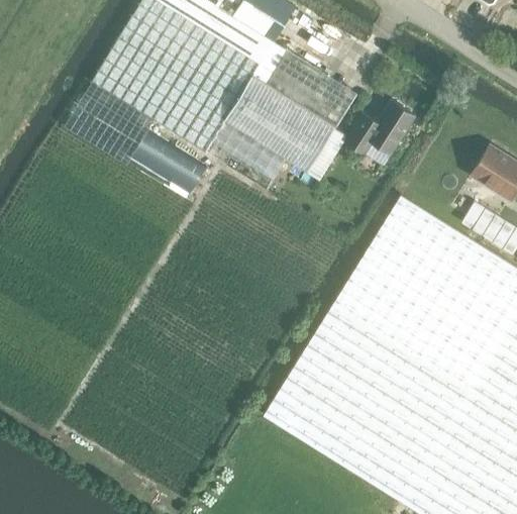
[(141,0),(91,82),(204,152),(267,191),(286,161),(307,174),(355,94),(273,42),(295,7),(282,0),(141,0)]
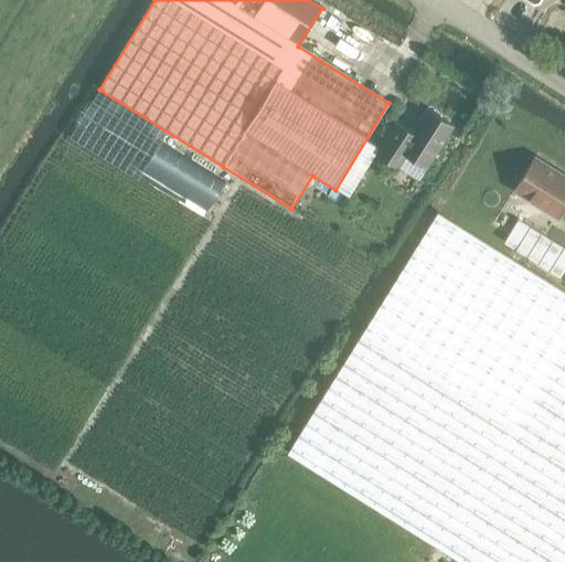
[(395,125),(375,156),(397,169),(398,168),(418,181),(452,128),(426,110),(411,135),(395,125)]
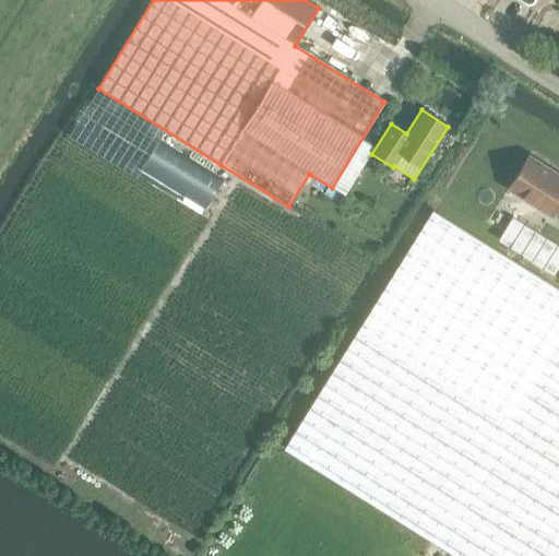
[(203,211),(222,181),(159,142),(141,173),(203,211)]
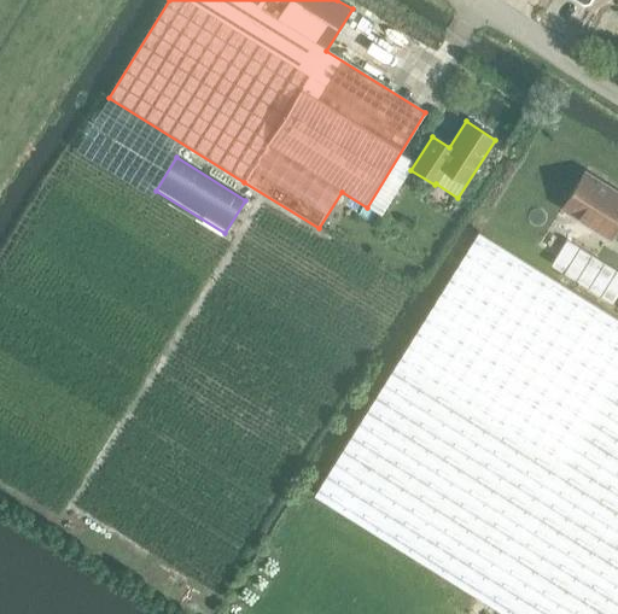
[(610,240),(617,226),(617,194),(584,174),(561,210),(610,240)]
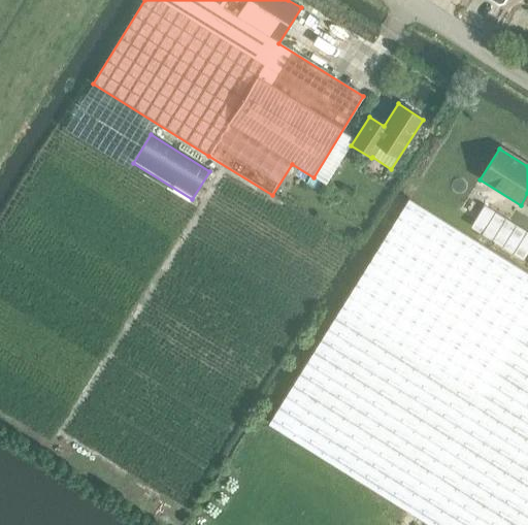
[(527,524),(527,273),(408,199),(268,424),(428,524),(527,524)]
